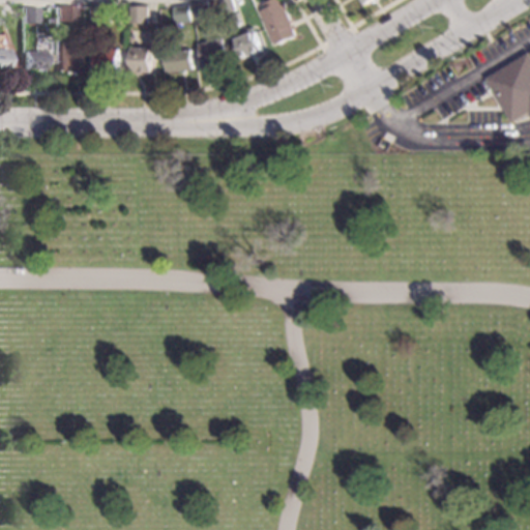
[(207,0),(211,17),(194,21),(190,4),(207,0)]
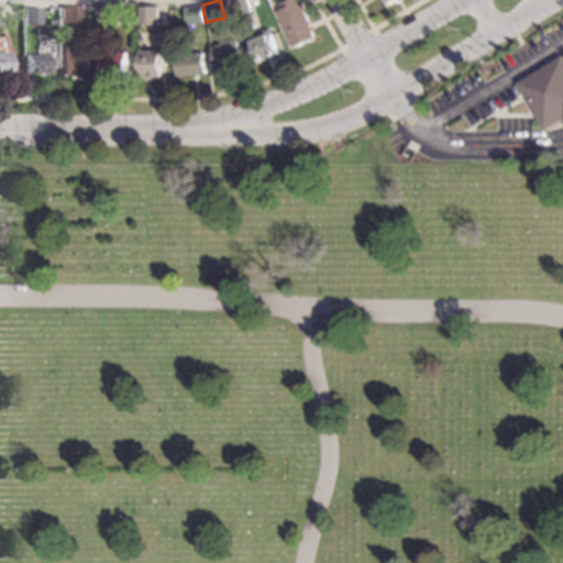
[(246,0),(250,11),(238,15),(232,0),(246,0)]
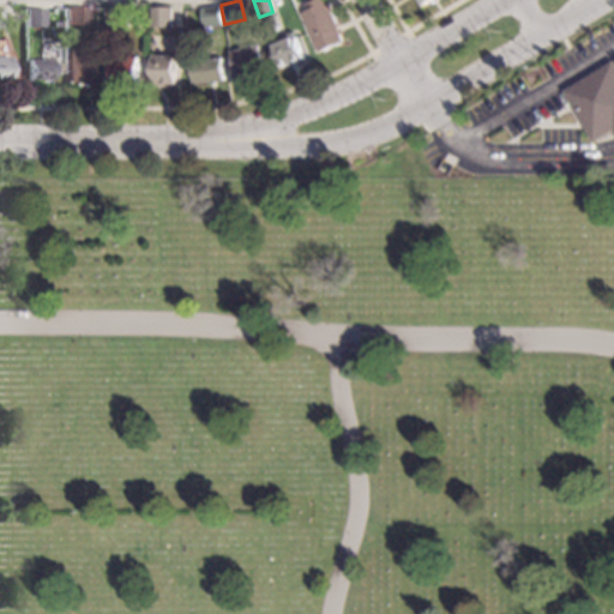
[(329,0),(333,10),(332,11),(341,30),(339,30),(343,41),(319,52),(301,12),(308,8),(306,2),(311,0),(329,0)]
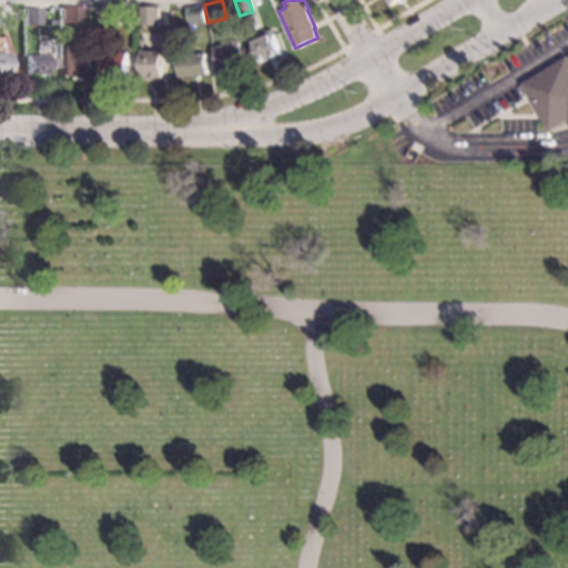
[(203,6),(205,23),(189,26),(185,8),(203,6)]
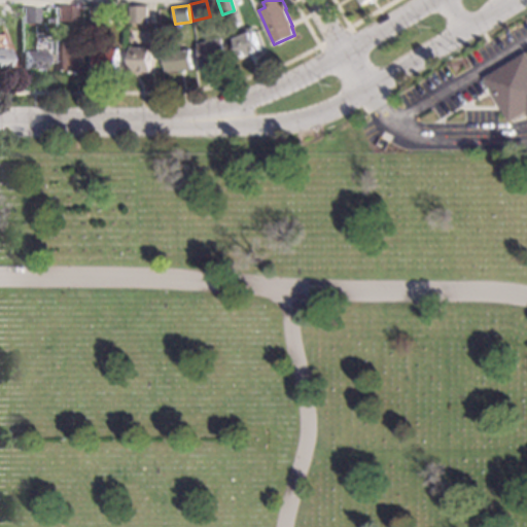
[(110,25),(105,25),(105,23),(92,23),(92,6),(110,6),(110,25)]
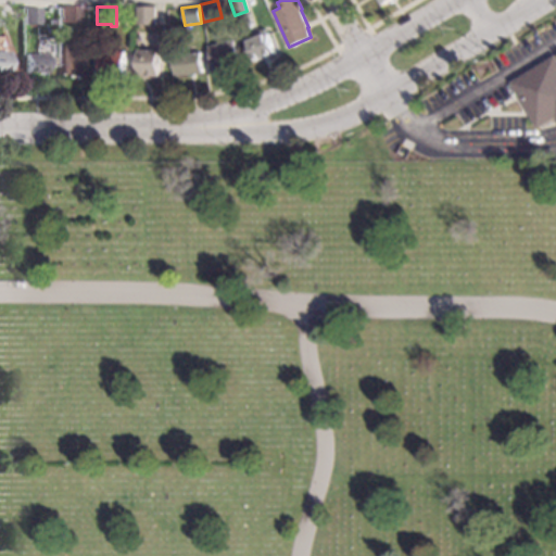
[(155,24),(137,25),(137,7),(155,7),(155,24)]
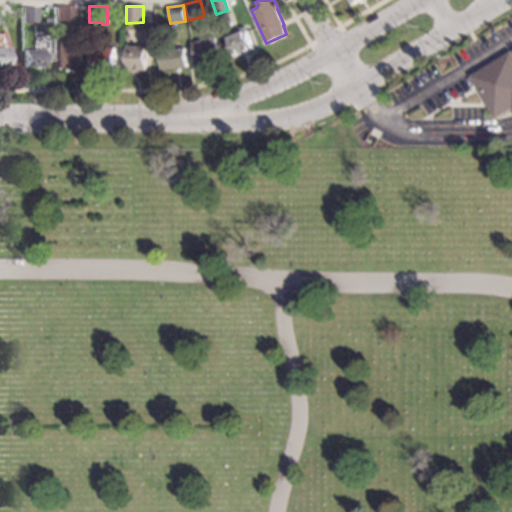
[(72,22),(54,22),(54,7),(72,7),(72,22)]
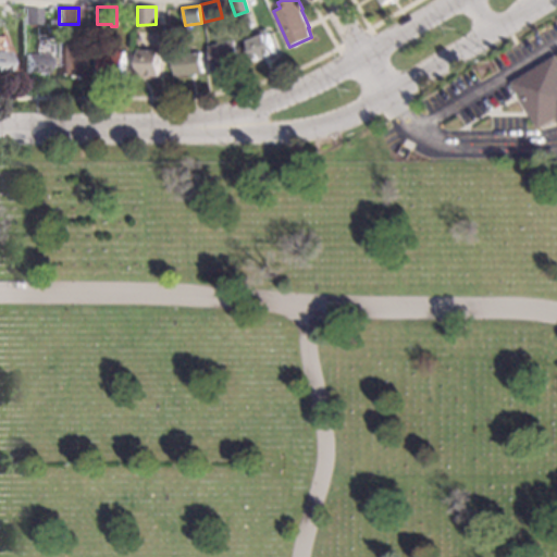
[(38,25),(21,25),(21,9),(38,9),(38,25)]
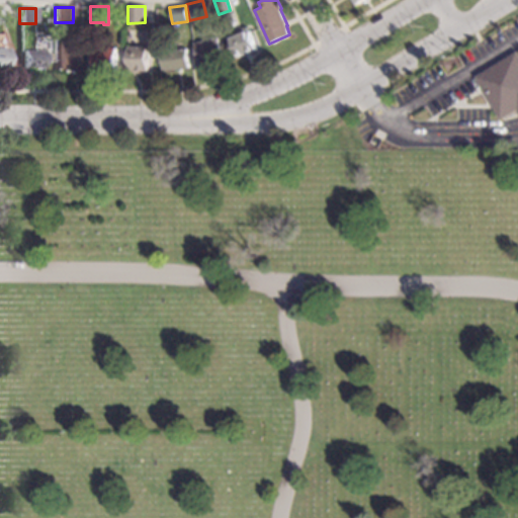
[(256,50),(236,57),(229,38),(249,30),(256,50)]
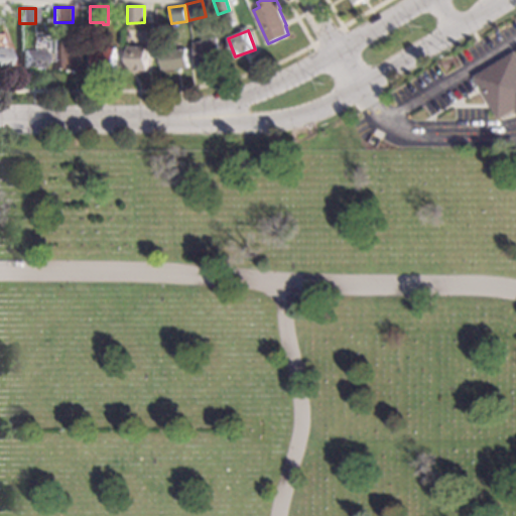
[(222,58),(198,65),(192,44),(217,37),(222,58)]
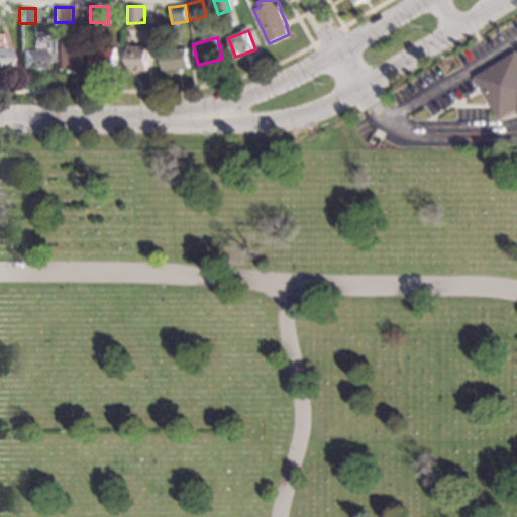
[(78,70),(64,71),(64,69),(57,69),(56,41),(77,41),(78,70)]
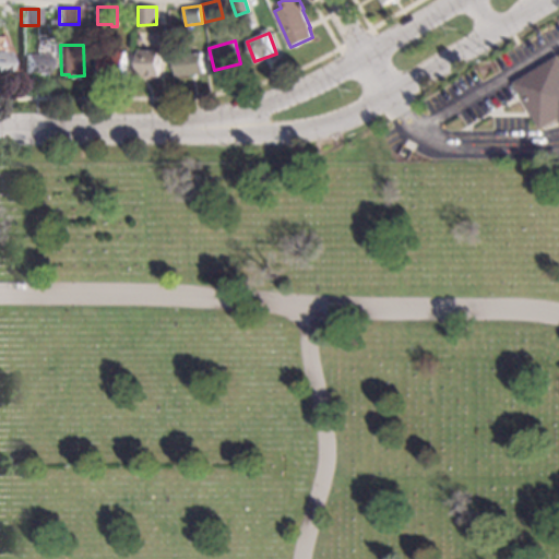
[(161,76),(138,76),(139,50),(161,50),(161,76)]
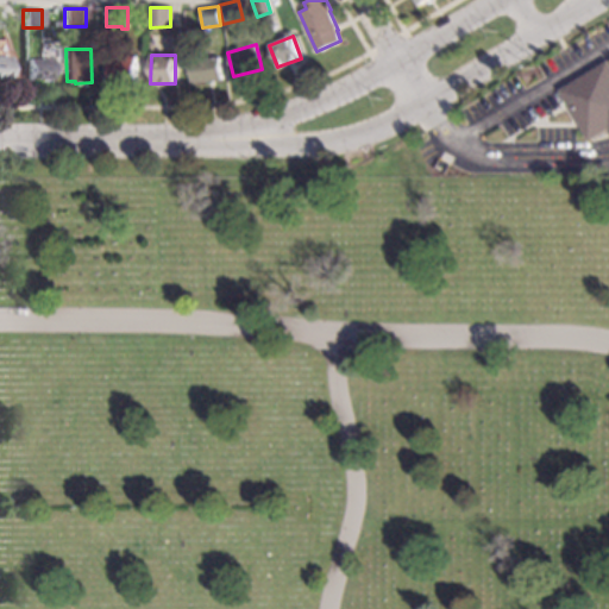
[(136,83),(108,85),(108,61),(123,61),(123,57),(136,57),(136,83)]
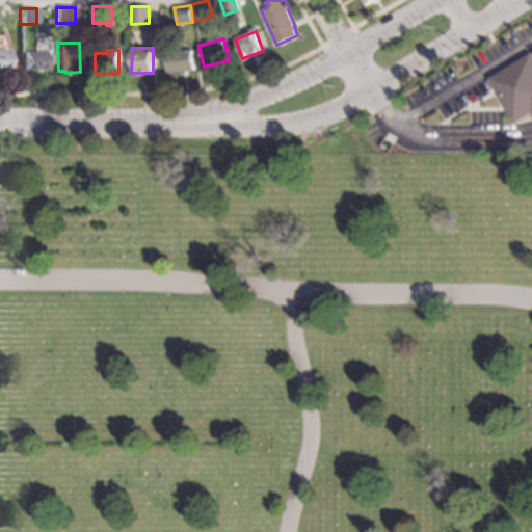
[(193,69),(192,69),(192,70),(167,73),(167,72),(166,72),(164,53),(192,50),(193,69)]
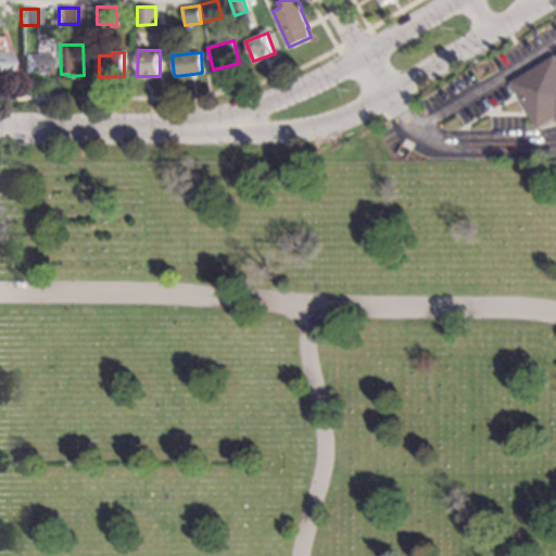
[(45,74),(43,54),(24,54),(24,75),(45,74)]
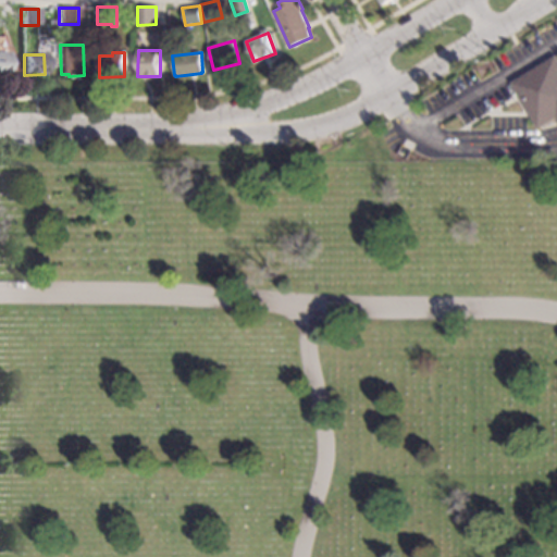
[(556,119),(541,128),(514,81),(556,56),(556,119)]
